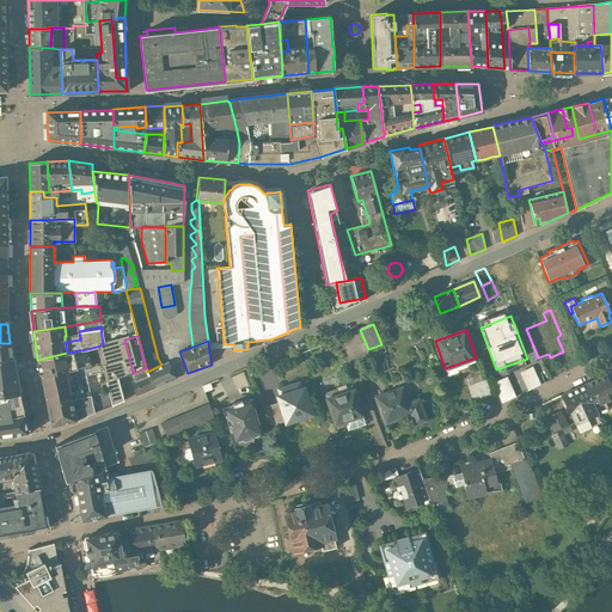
[(10,343),(0,343),(0,357),(12,357),(10,343)]
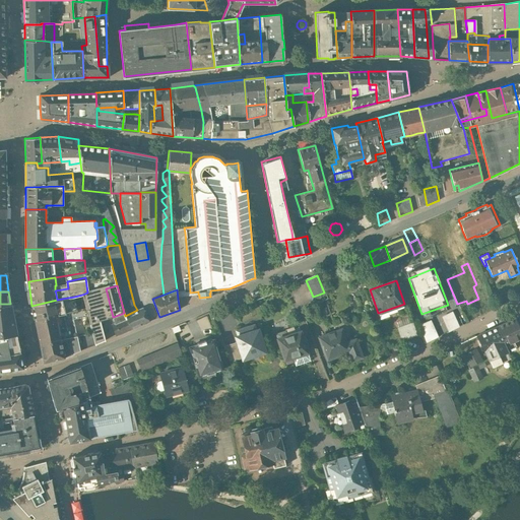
[(87,293),(82,295),(86,308),(96,305),(92,291),(87,293)]
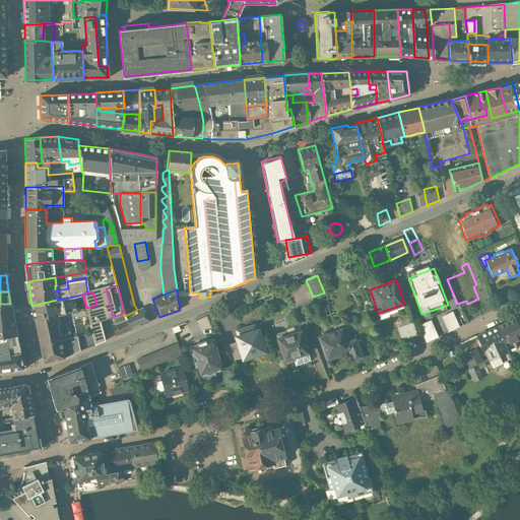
[(57,300),(31,306),(35,320),(64,314),(77,311),(74,297),(62,299),(57,300)]
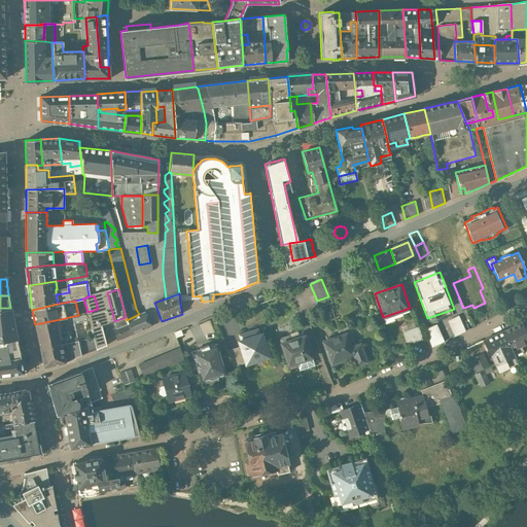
[(0,308),(0,319),(12,318),(10,308),(0,308)]
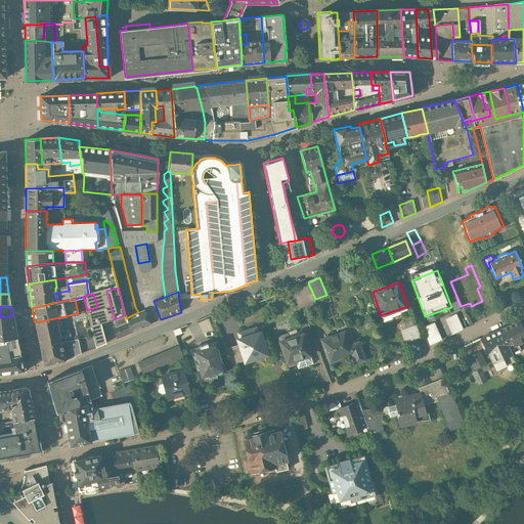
[(97,307),(87,310),(88,318),(92,335),(95,347),(105,343),(101,323),(104,322),(99,306),(97,307)]
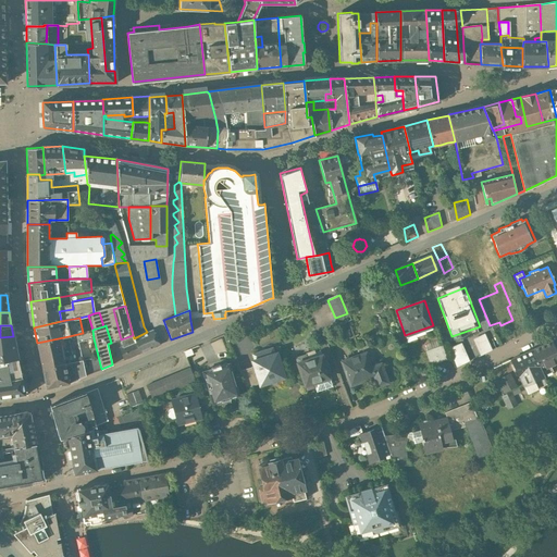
[(335,329),(327,332),(332,344),(339,341),(335,329)]
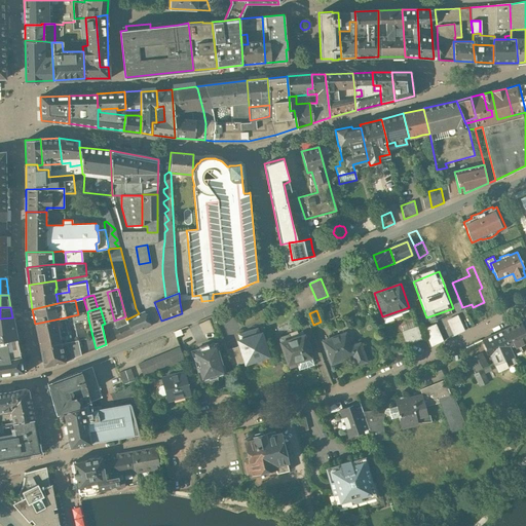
[(78,314),(65,317),(66,325),(74,323),(88,320),(87,311),(78,314)]
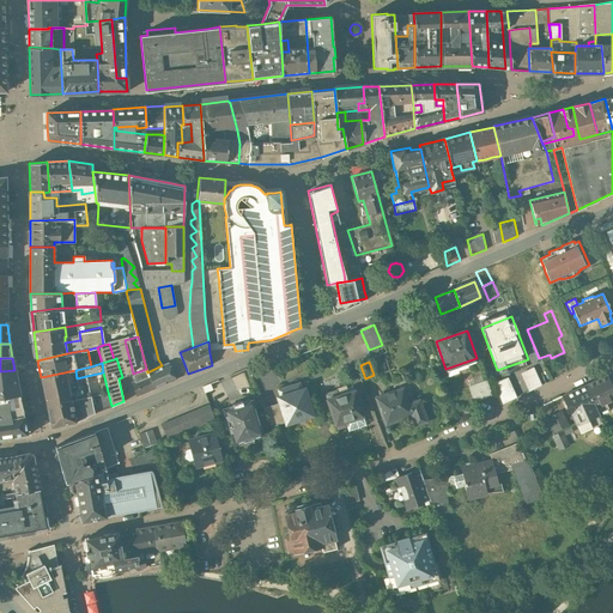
[(162,365),(147,372),(149,375),(155,388),(176,380),(169,363),(162,365)]
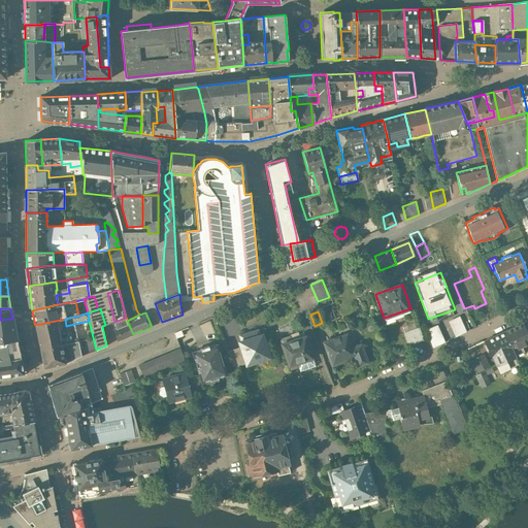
[(444,340),(467,333),(461,315),(438,322),(444,340)]
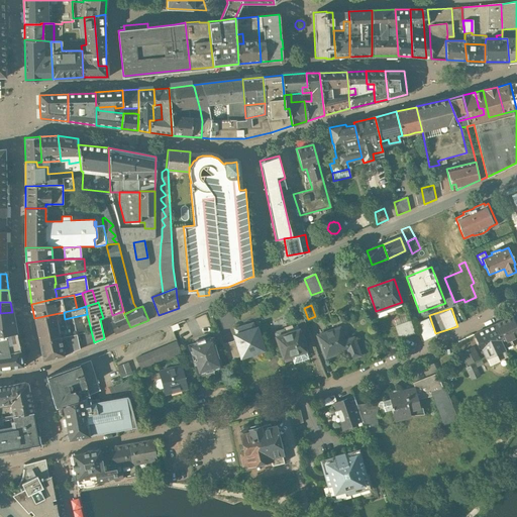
[(12,312),(0,313),(0,332),(4,331),(4,334),(16,332),(12,312)]
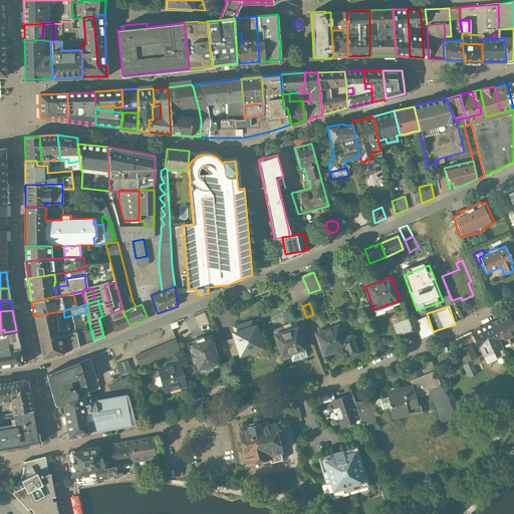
[(63,310),(34,316),(38,340),(59,335),(64,334),(68,333),(64,317),(63,310)]
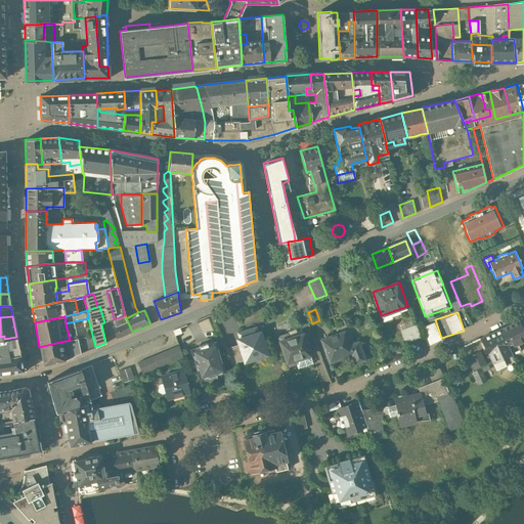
[(127,320),(112,326),(117,338),(132,332),(127,320)]
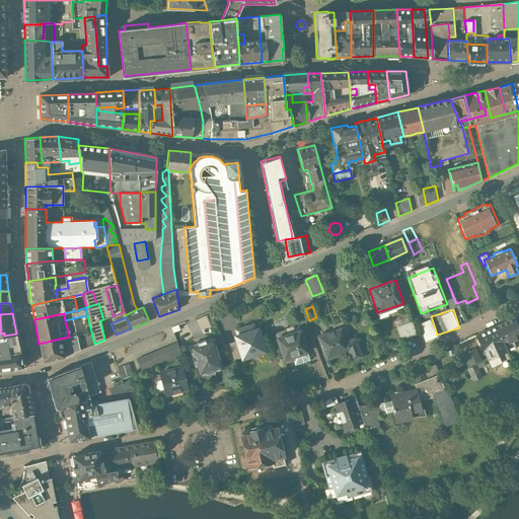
[(73,318),(65,320),(69,337),(65,338),(71,354),(80,350),(73,318)]
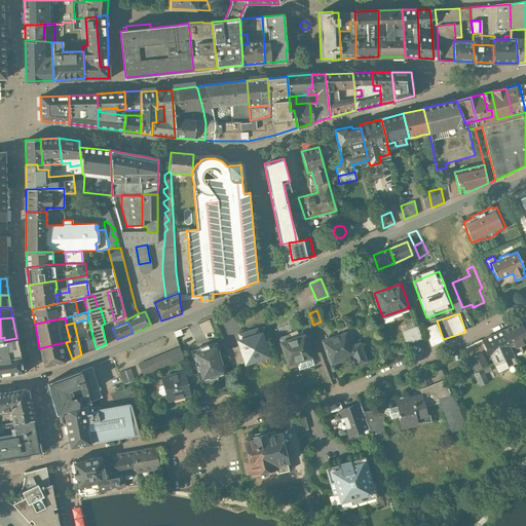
[(425,327),(433,345),(444,341),(437,323),(425,327)]
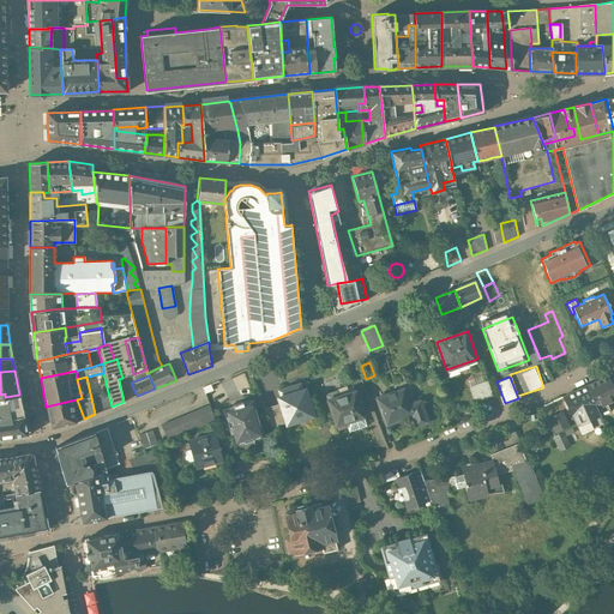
[(613,389),(608,377),(585,386),(597,410),(600,409),(601,413),(609,409),(606,404),(613,399),(613,389)]
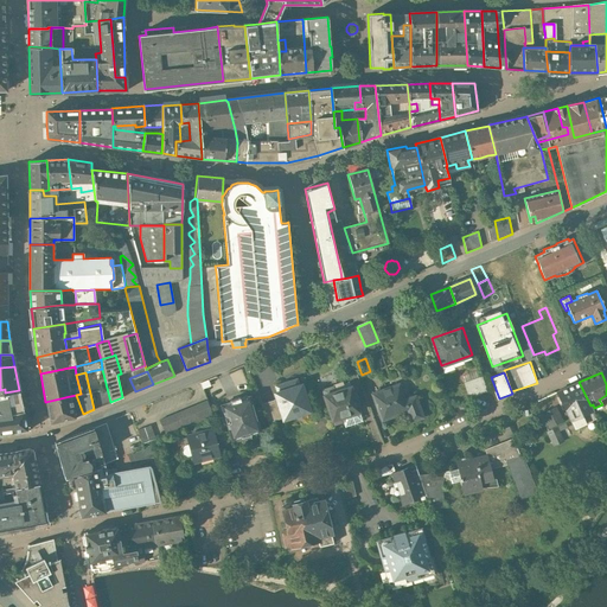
[(480,377),(465,383),(470,398),(486,393),(480,377)]
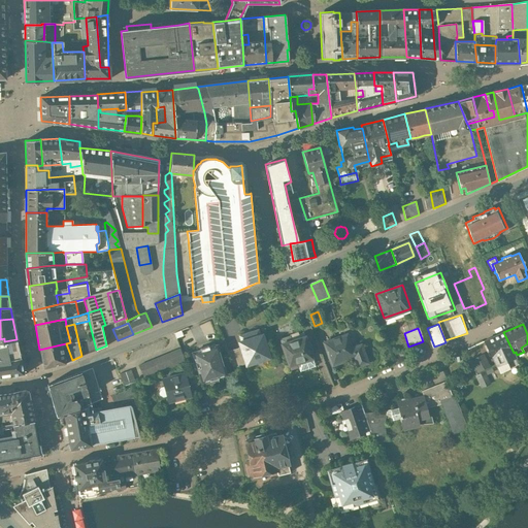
[(503,332),(485,340),(494,360),(503,355),(505,360),(515,356),(514,353),(503,332)]
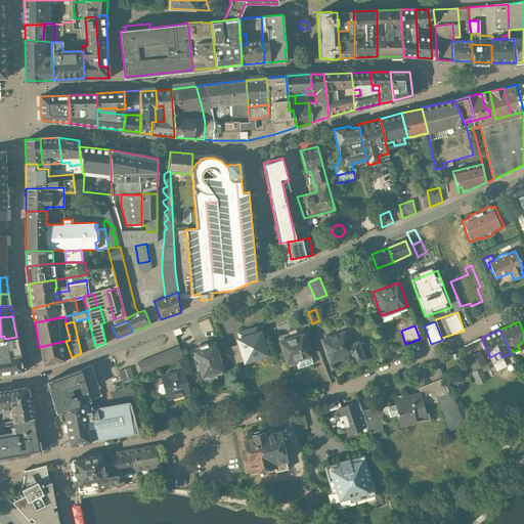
[(296,331),(278,337),(279,341),(298,336),(296,331)]
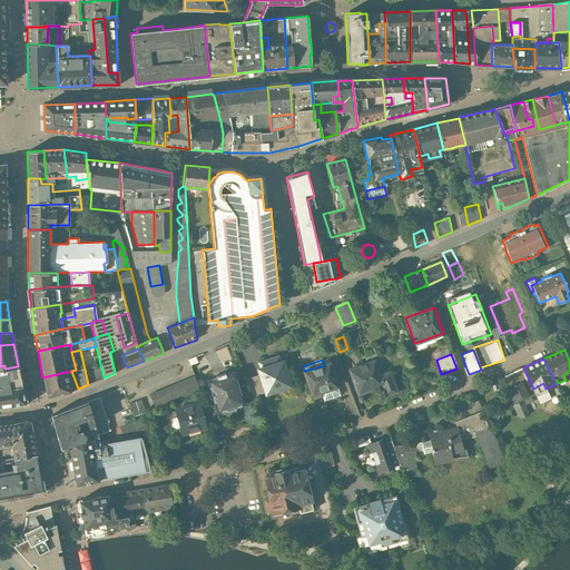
[(374,361),(350,370),(359,394),(382,386),(385,396),(396,392),(390,372),(389,372),(387,372),(380,374),(374,361)]
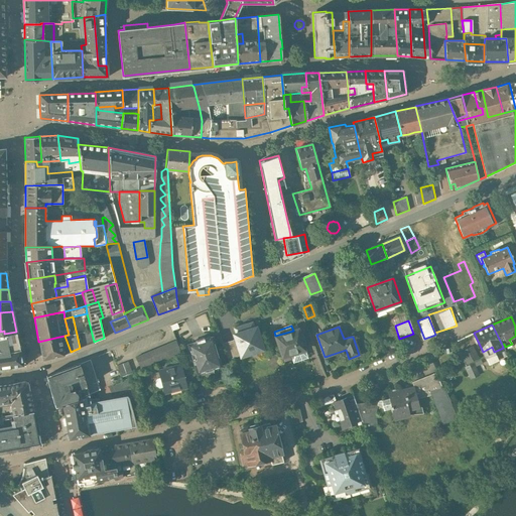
[(256,328),(235,335),(236,340),(241,356),(262,349),(256,328)]
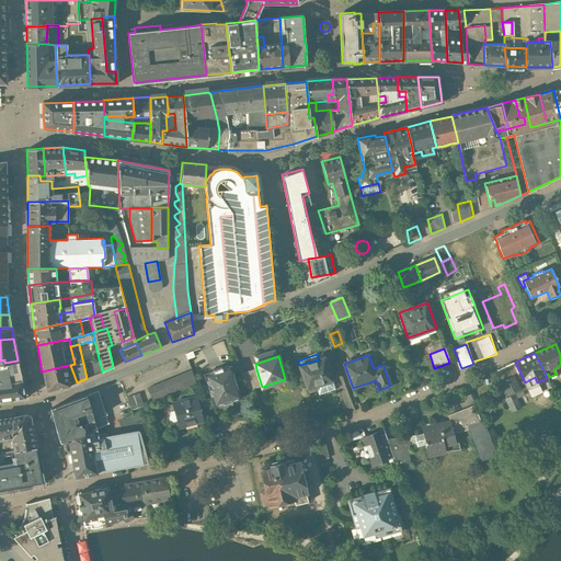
[(319,359),(299,365),(307,389),(308,389),(316,387),(332,381),(324,357),(319,359)]
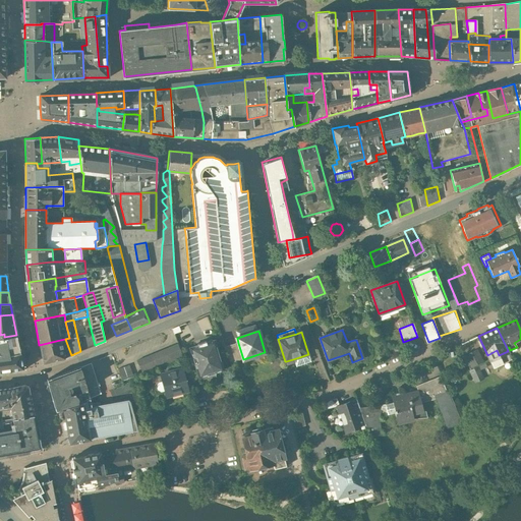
[(92,333),(85,336),(89,348),(95,345),(92,333)]
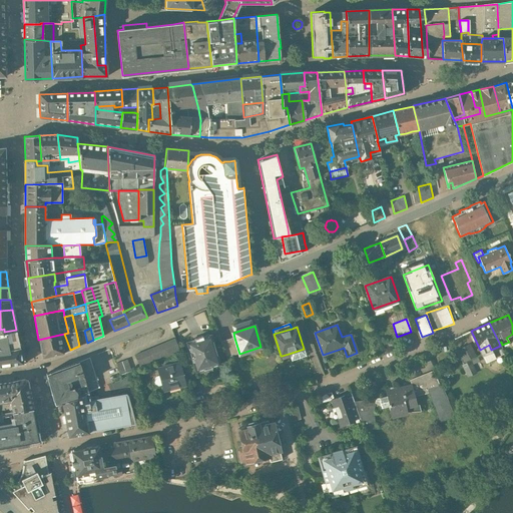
[(0,332),(0,353),(20,348),(16,330),(4,332),(0,332)]
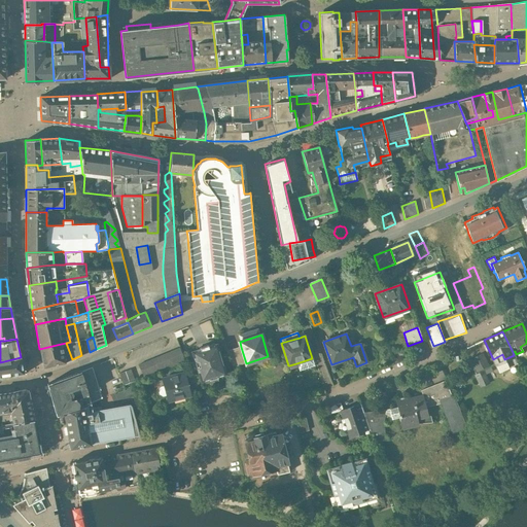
[(72,359),(66,343),(61,344),(65,362),(72,359)]
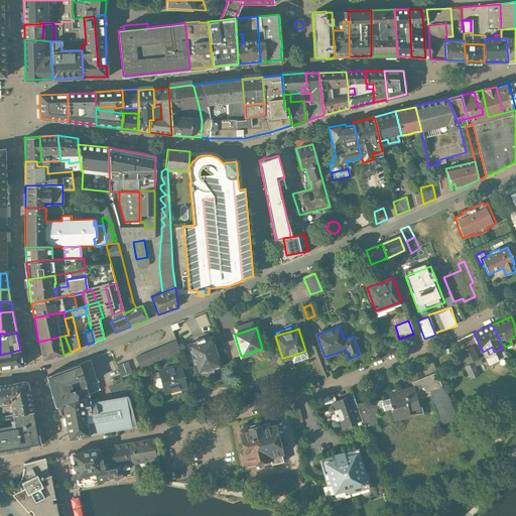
[(59,337),(38,342),(42,360),(63,355),(59,337)]
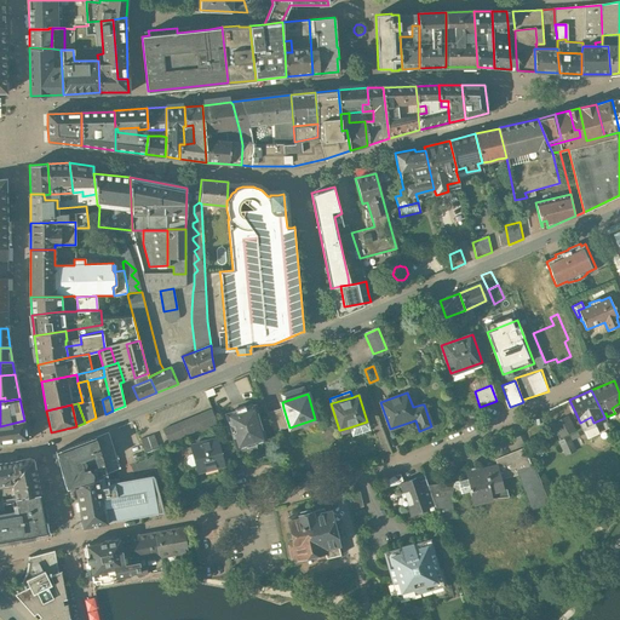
[(245,406),(235,409),(235,411),(225,414),(229,425),(225,426),(228,435),(231,434),(236,449),(246,446),(246,448),(257,445),(256,443),(265,440),(256,405),(245,408),(245,406)]
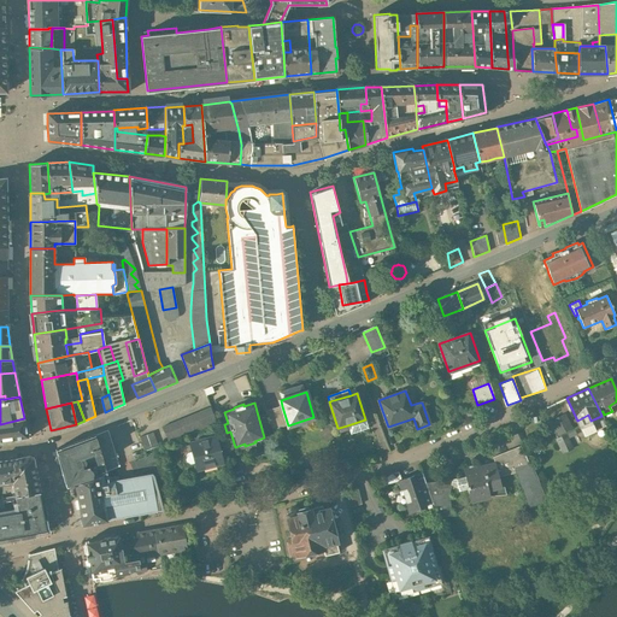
[(288,425),(282,406),(265,411),(271,425),(272,430),(288,425)]
